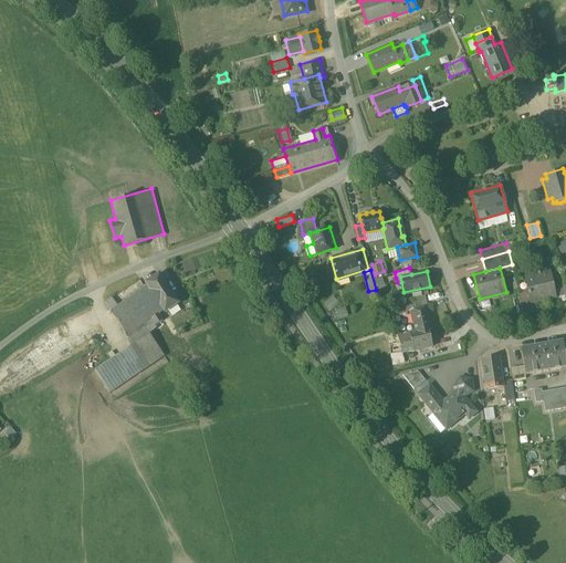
[(549,271),(525,277),(528,291),(532,303),(556,298),(549,271)]
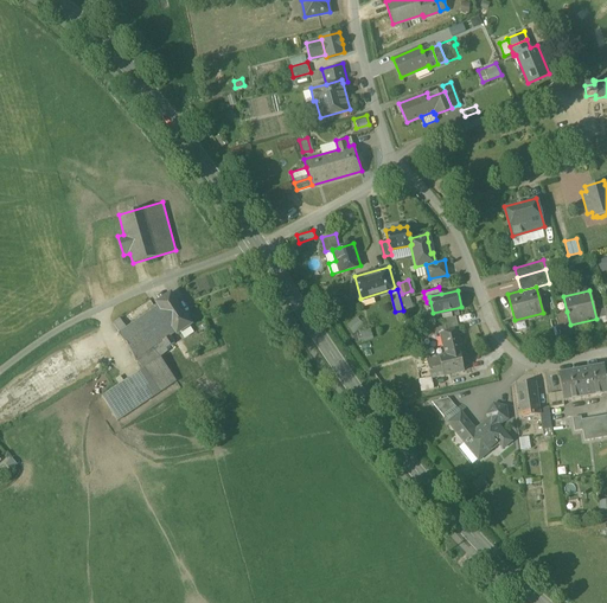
[(192,324),(171,293),(157,302),(159,305),(177,331),(178,333),(192,324)]
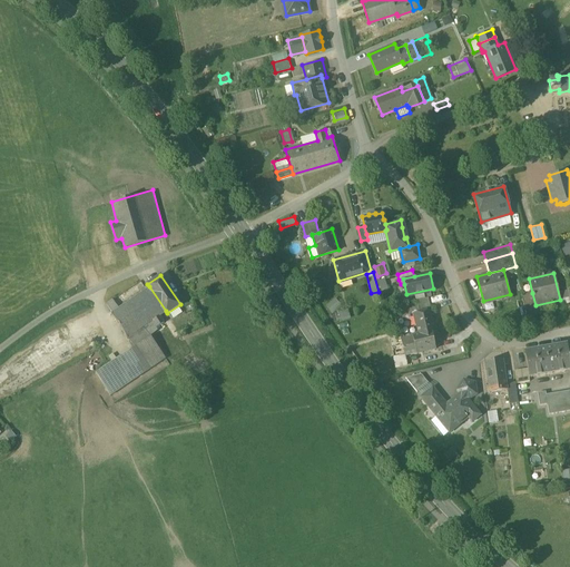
[(379,289),(389,286),(385,275),(376,277),(379,289)]
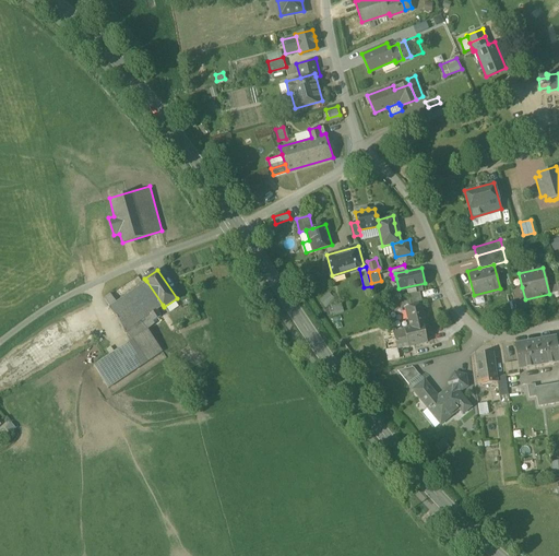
[(110,305),(109,306),(126,330),(150,314),(158,308),(163,305),(146,281),(144,283),(117,300),(110,305)]
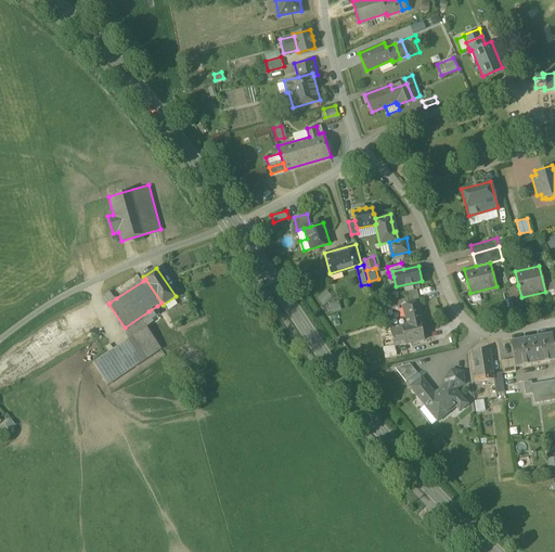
[(518,285),(508,287),(513,308),(524,305),(521,297),(518,285)]
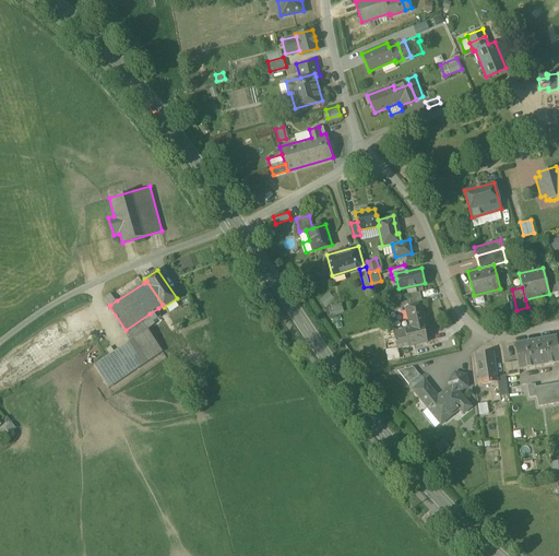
[(419,291),(406,293),(409,306),(421,303),(421,304),(423,304),(419,291)]
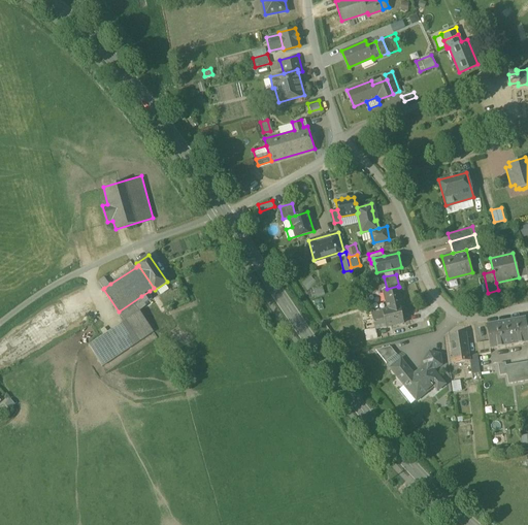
[(105,275),(99,280),(104,288),(110,284),(105,275)]
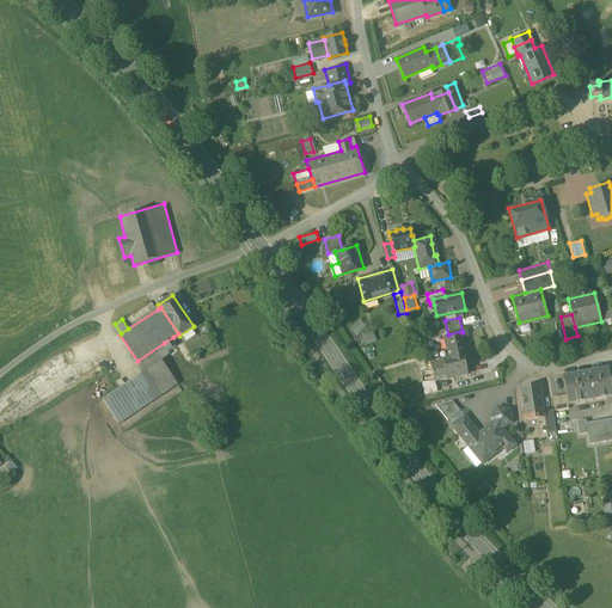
[(448,335),(445,336),(450,357),(463,354),(464,355),(467,354),(461,332),(461,331),(448,335)]
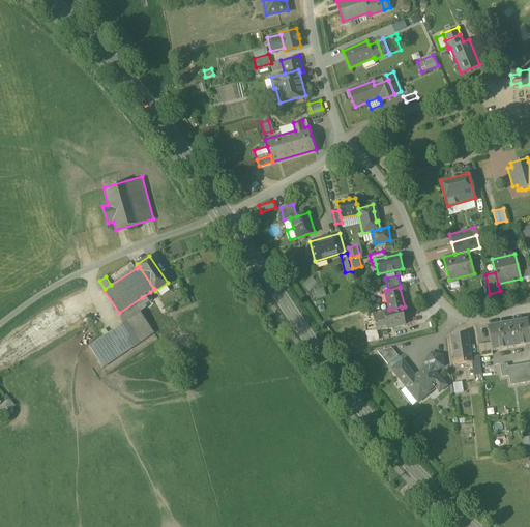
[(145,302),(153,297),(150,292),(142,297),(145,302)]
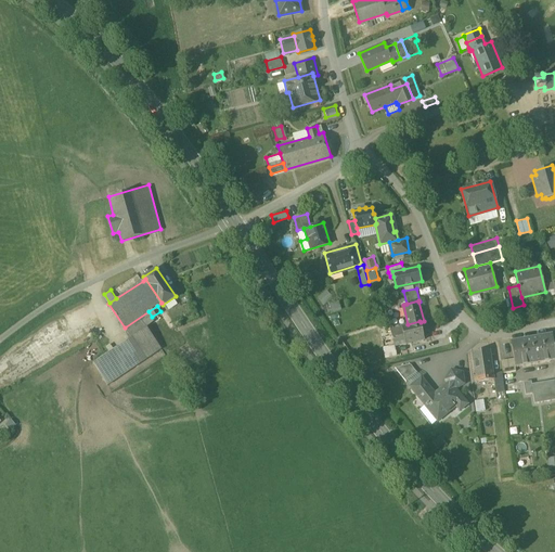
[(149,311),(125,328),(130,336),(147,325),(155,320),(152,317),(149,311)]
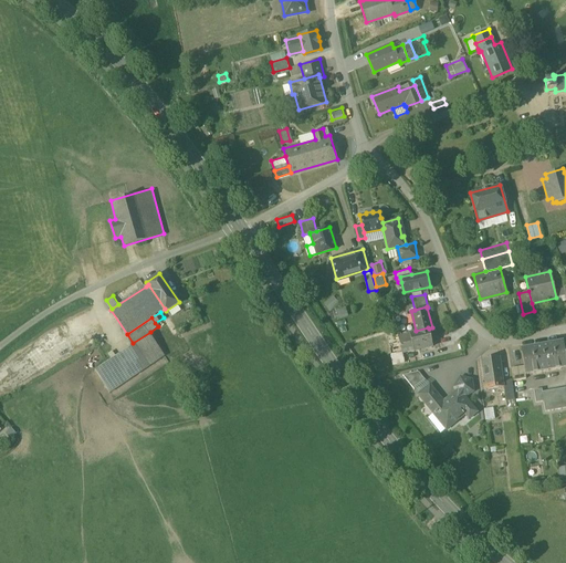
[(416,331),(398,335),(401,347),(413,345),(413,350),(432,345),(429,329),(428,327),(416,331)]
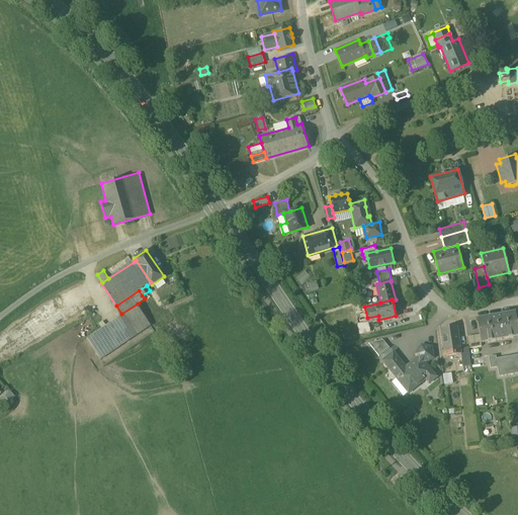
[(121,314),(87,337),(101,357),(151,324),(138,304),(121,314)]
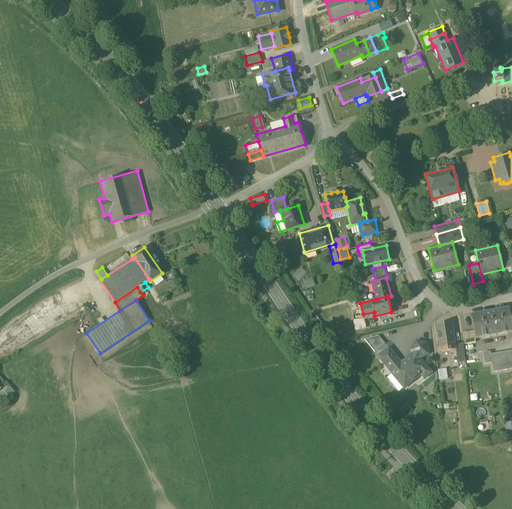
[(508,310),(472,316),(474,330),(475,337),(511,331),(508,310)]
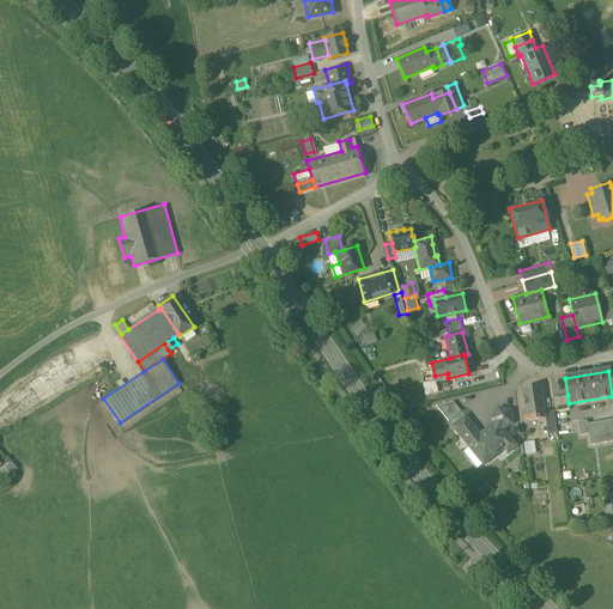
[(541,384),(522,388),(525,406),(544,402),(541,384)]
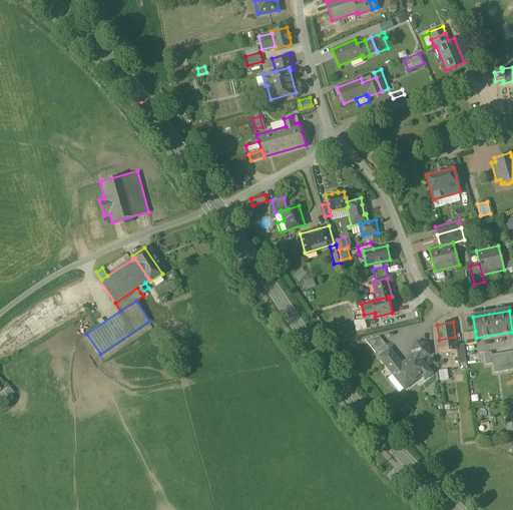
[(475,331),(463,332),(464,343),(476,341),(477,341),(476,338),(475,331)]
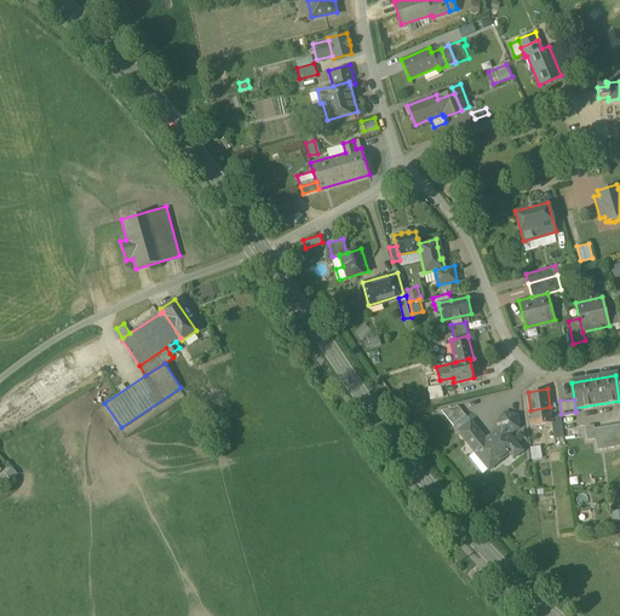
[(458,404),(441,409),(453,424),(466,414),(458,404)]
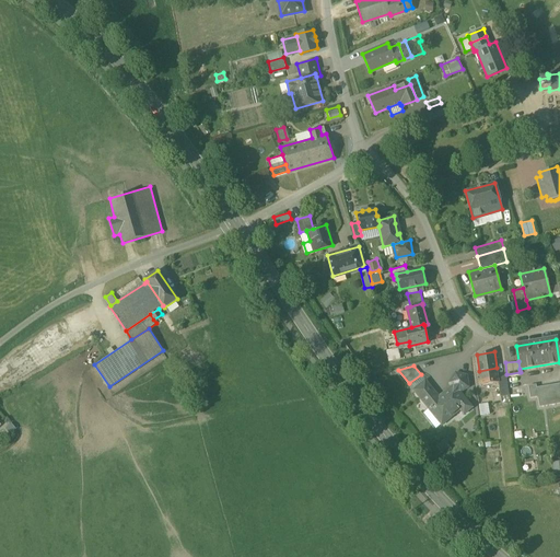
[(497,368),(479,371),(481,384),(499,381),(498,375),(497,368)]
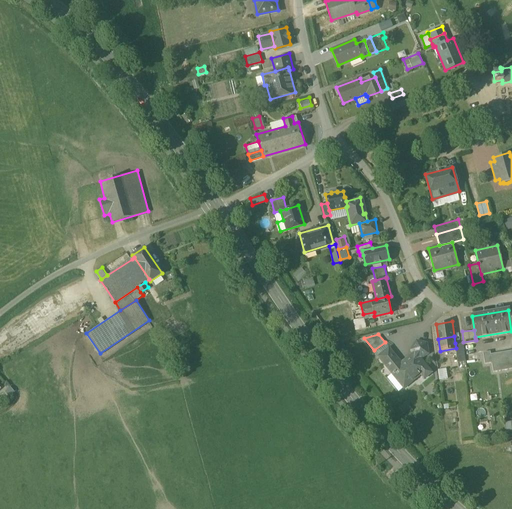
[(427,342),(416,339),(410,349),(413,352),(415,351),(420,358),(429,352),(427,342)]
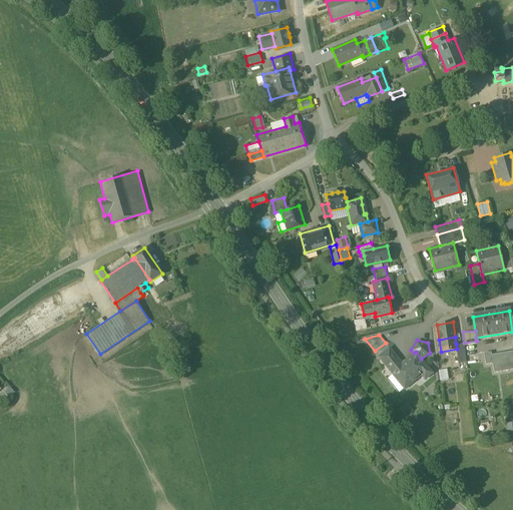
[(476,341),(464,343),(465,350),(477,348),(476,341)]
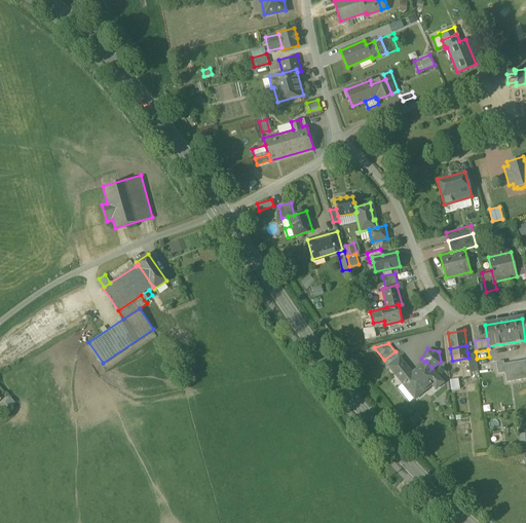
[(476,351),(467,352),(468,358),(471,371),(478,370),(477,359),(476,351)]
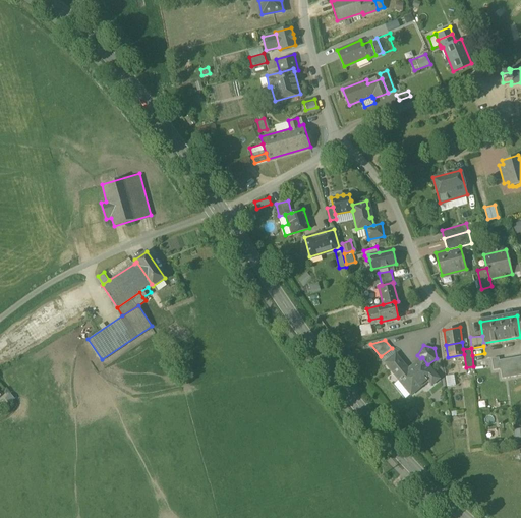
[(420,358),(415,362),(416,364),(409,370),(396,353),(386,361),(400,380),(400,379),(401,380),(402,379),(412,391),(410,393),(411,393),(428,380),(431,384),(439,378),(427,364),(422,357),(420,358)]
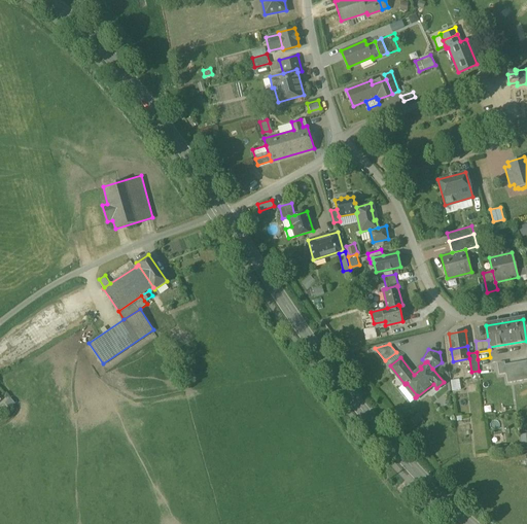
[(521,358),(494,362),(495,371),(523,367),(521,358)]
